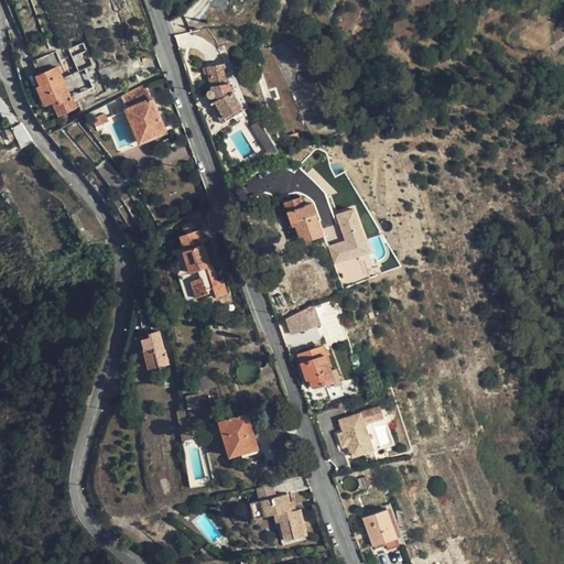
[(45,106),(53,102),(58,99),(61,105),(73,99),(76,108),(79,107),(56,52),(40,60),(46,73),(39,76),(36,77),(41,87),(38,88),(45,106)]
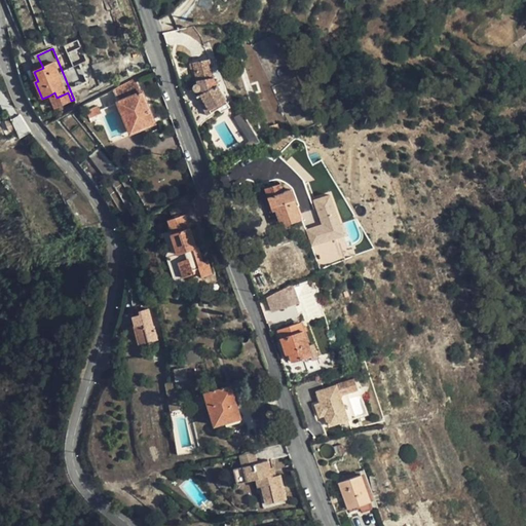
[(31,58),(36,71),(43,68),(37,55),(31,58)]
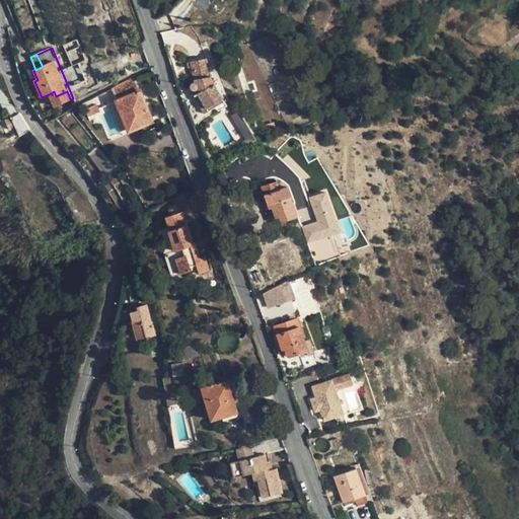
[(216,106),(224,102),(225,101),(214,84),(215,83),(213,79),(212,79),(207,58),(191,62),(196,82),(200,94),(198,95),(208,112),(216,106)]
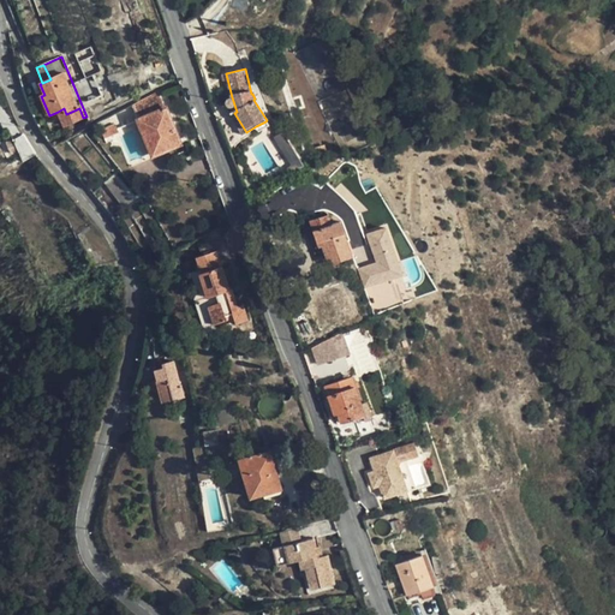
[(159,91),(133,105),(148,142),(150,141),(156,154),(168,148),(167,145),(179,141),(159,91)]
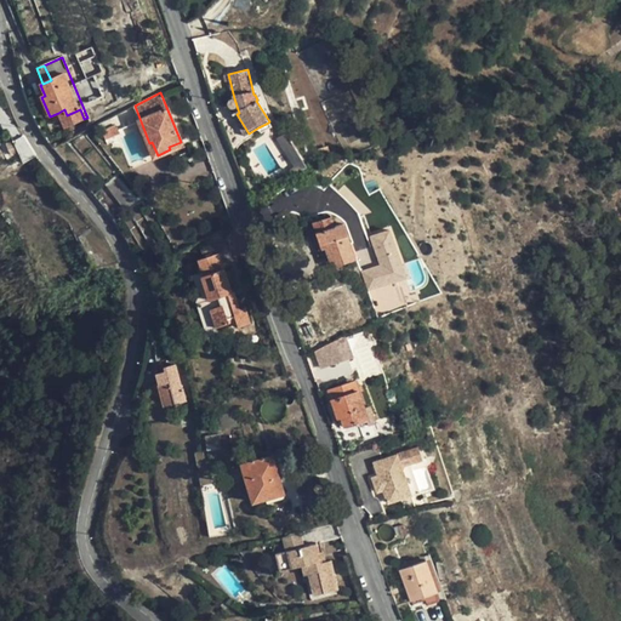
[(245,136),(249,134),(237,114),(239,113),(234,98),(228,101),(234,114),(233,115),(245,136)]
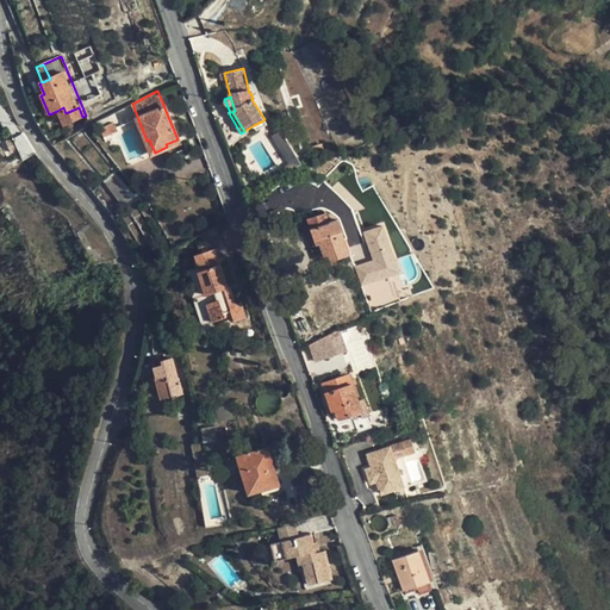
[(300,110),(297,100),(288,103),(292,112),(297,111),(300,110)]
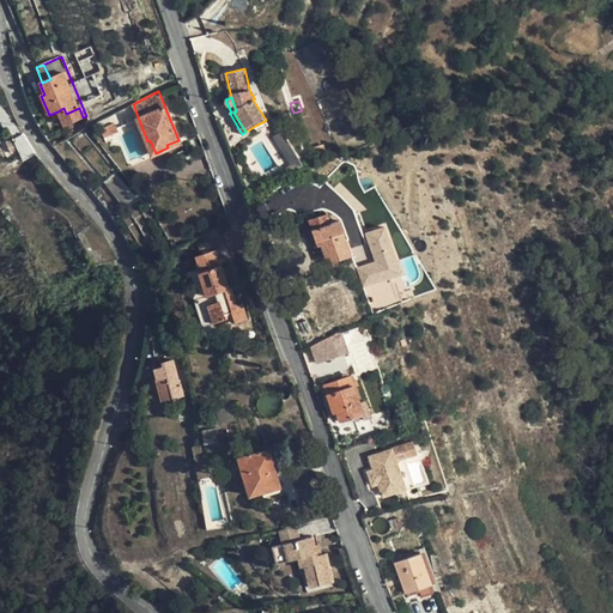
[(0,170),(24,159),(0,105),(0,170)]
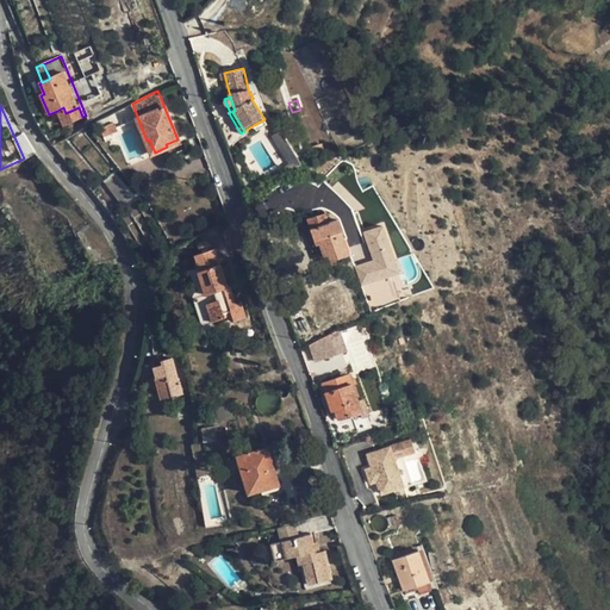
[(63,125),(82,117),(79,107),(66,113),(63,107),(57,111),(63,125)]
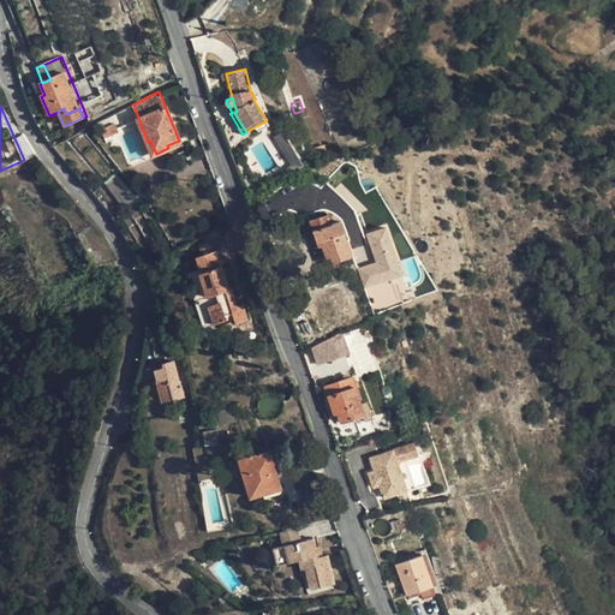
[(268,125),(266,121),(256,126),(258,132),(268,125)]
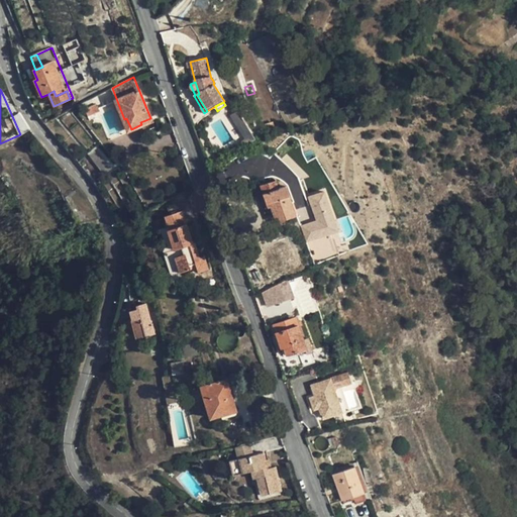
[(97,104),(91,107),(94,113),(100,110),(97,104)]
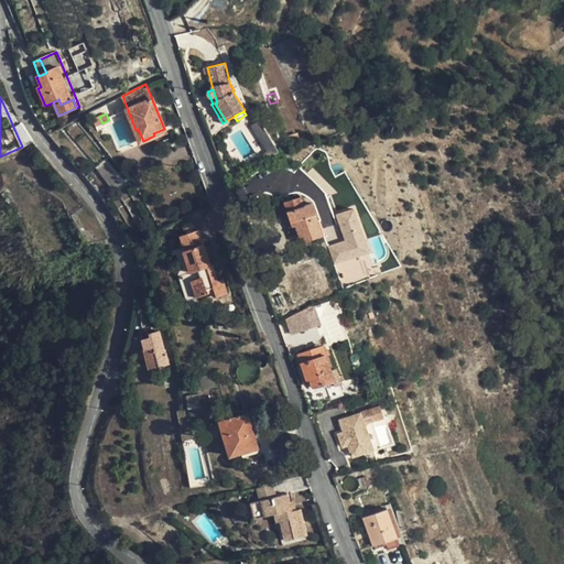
[(290,150),(300,147),(296,138),(286,140),(290,150)]
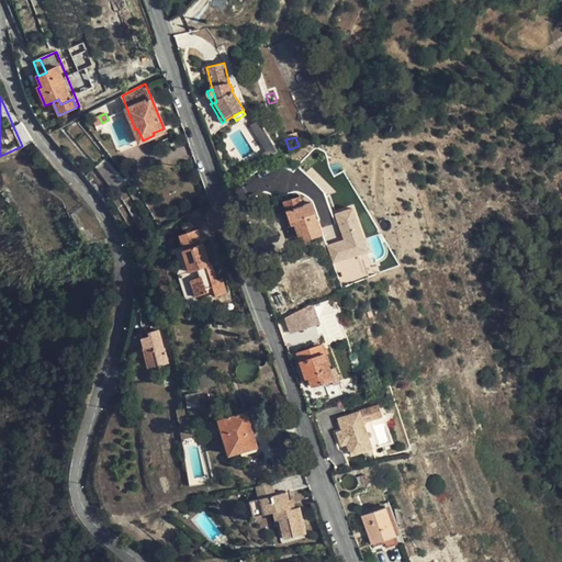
[(103,198),(125,181),(107,159),(85,176),(103,198)]
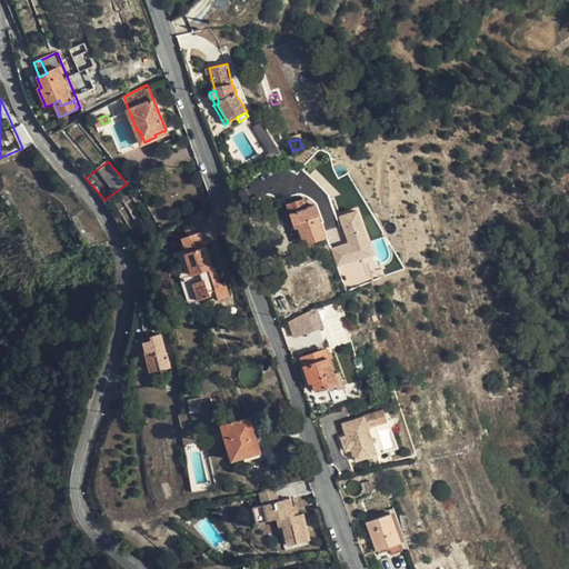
[(303,198),(287,205),(290,213),(286,216),(289,226),(290,226),(298,246),(326,236),(315,205),(307,208),(303,198)]
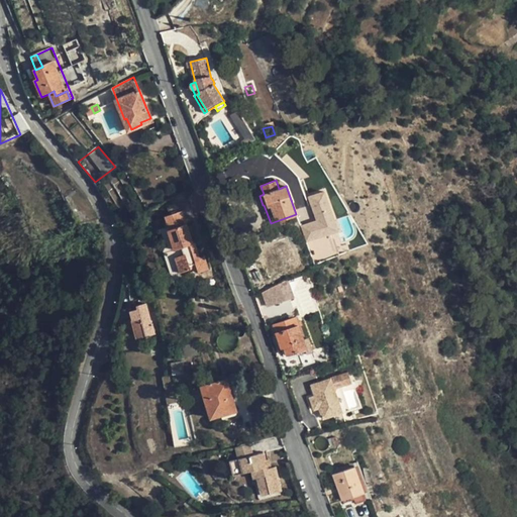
[(302,226),(307,241),(338,231),(325,192),(308,198),(317,221),(302,226)]
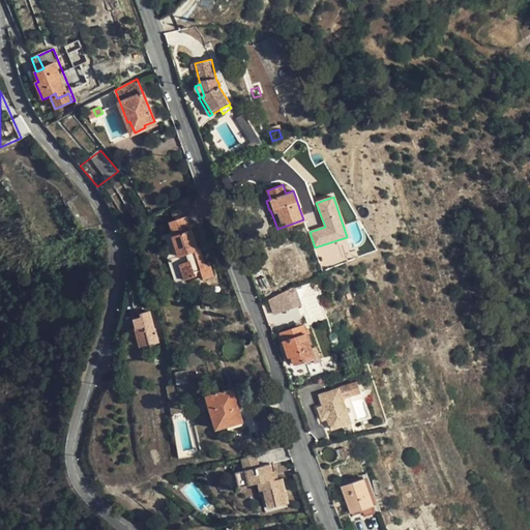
[(196,249),(198,248),(193,228),(189,229),(185,215),(173,218),(176,233),(173,233),(179,254),(180,254),(183,261),(179,262),(183,278),(194,275),(193,271),(199,270),(201,280),(212,276),(208,263),(204,264),(201,253),(197,253),(196,249)]
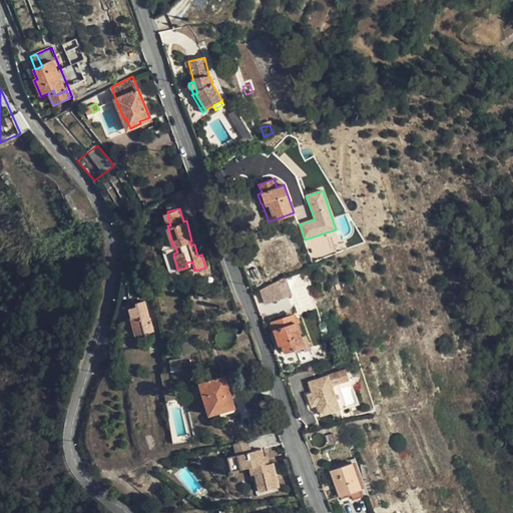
[(285,280),(261,291),(266,305),(291,295),(285,280)]
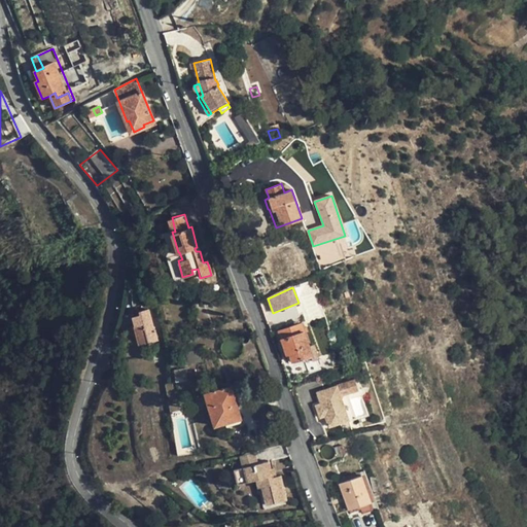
[(154,330),(149,310),(140,312),(141,316),(133,318),(135,326),(134,326),(139,346),(159,341),(155,329),(154,330)]
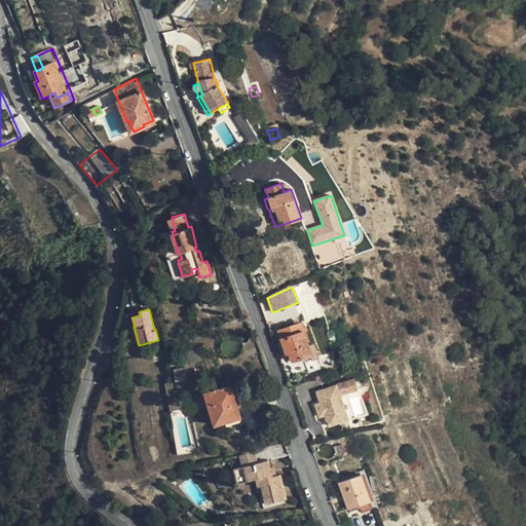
[(308,345),(301,323),(278,331),(287,354),(290,353),(292,362),(304,358),(309,372),(320,368),(311,344),(308,345)]
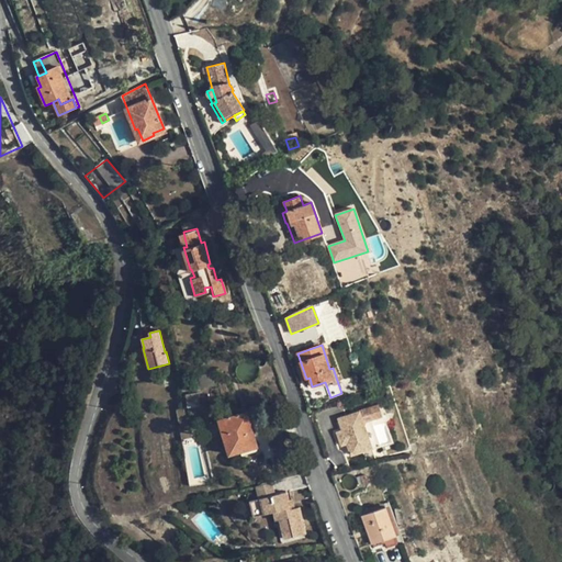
[(216,388),(213,372),(199,375),(201,390),(216,388)]
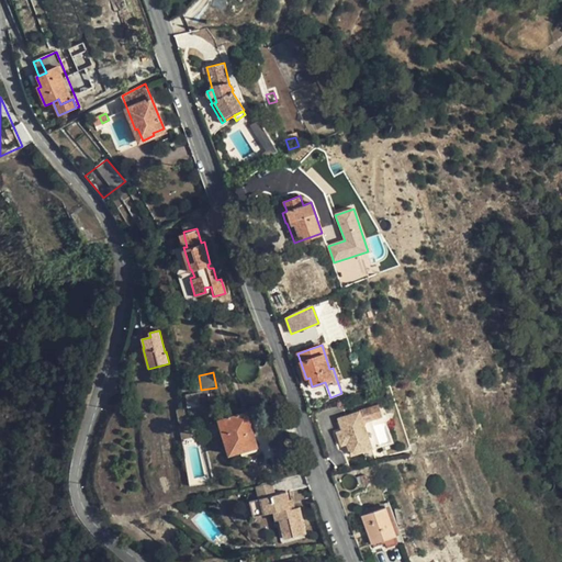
[(201,406),(199,393),(186,394),(188,408),(201,406)]
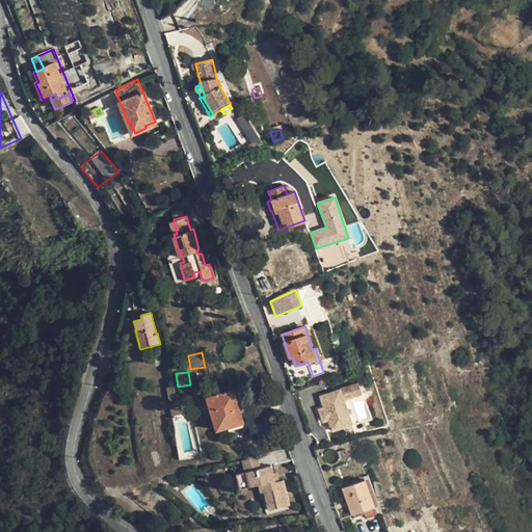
[(356,384),(340,390),(344,401),(360,395),(356,384)]
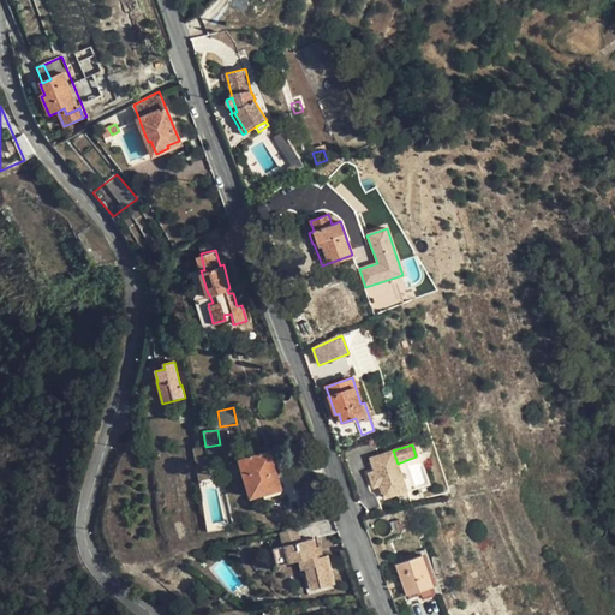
[(398,464),(393,451),(371,459),(375,471),(369,473),(372,485),(378,484),(383,497),(406,490),(398,464)]
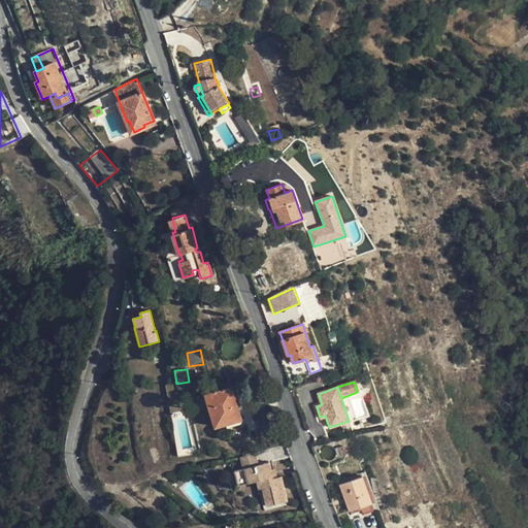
[(232,388),(205,395),(216,427),(241,420),(232,388)]
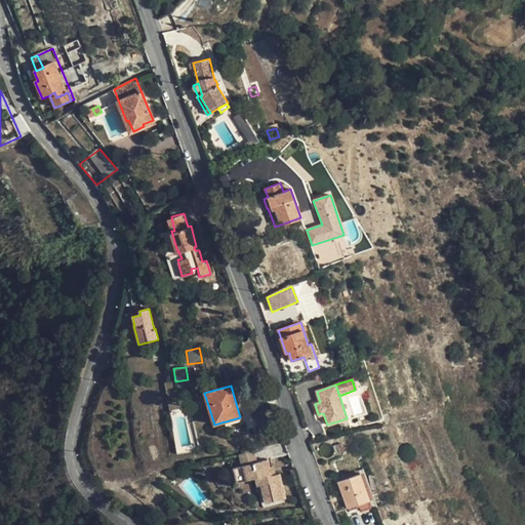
[(342,448),(340,443),(332,445),(334,448),(334,453),(340,451),(339,449),(342,448)]
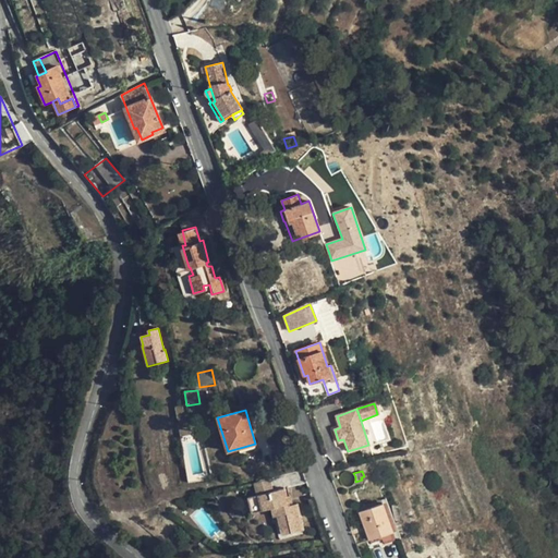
[(255,483),(258,496),(273,492),(269,480),(255,483)]
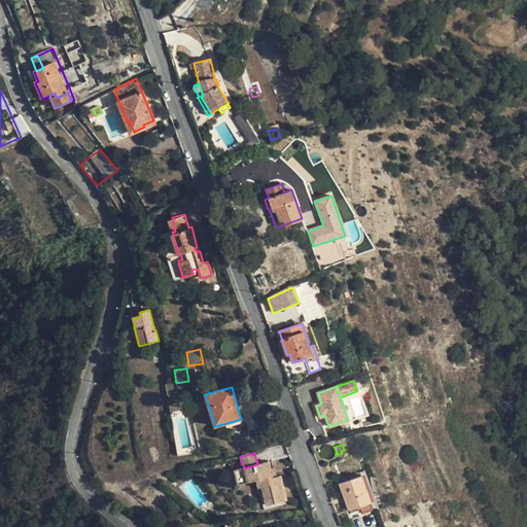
[(273,478),(271,469),(269,461),(257,464),(244,468),(235,469),(238,485),(256,480),(260,479),(262,488),(267,505),(286,500),(280,476),(277,477),(273,478)]
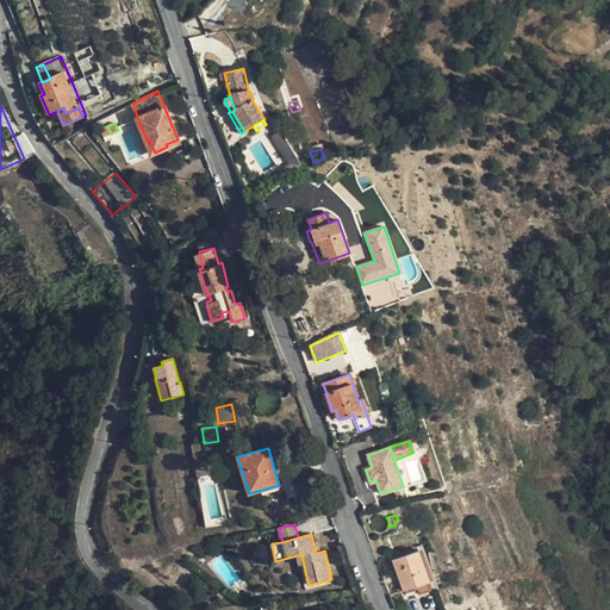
[(433,589),(418,551),(393,559),(404,590),(416,585),(419,593),(433,589)]
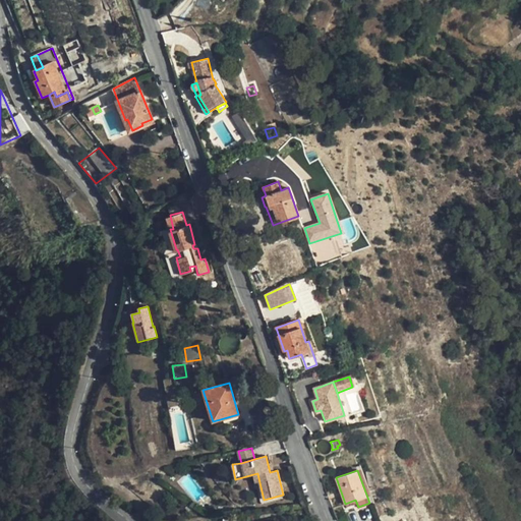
[(194,509),(190,505),(185,509),(189,513),(194,509)]
